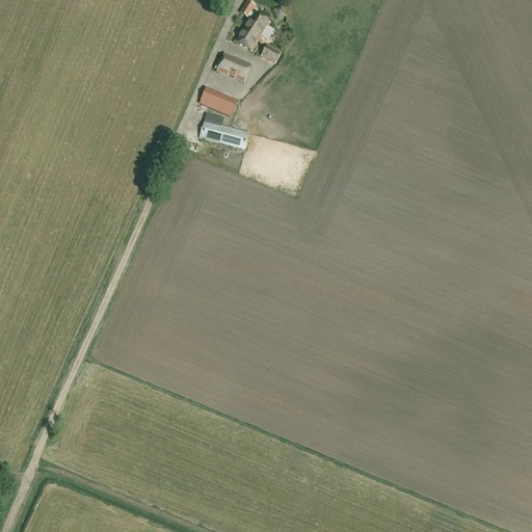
[(255,16),(254,17),(249,15),(254,8),(248,4),(242,15),(247,18),(251,20),(237,44),(250,52),(261,36),(267,41),(272,32),(266,28),(268,25),(255,16)]
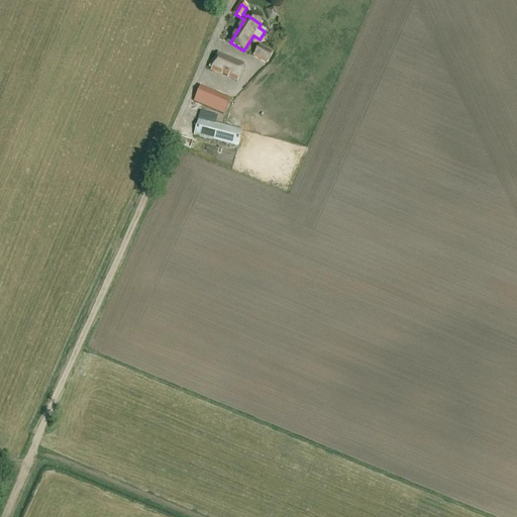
[(267,64),(274,53),(261,43),(253,56),(267,64)]
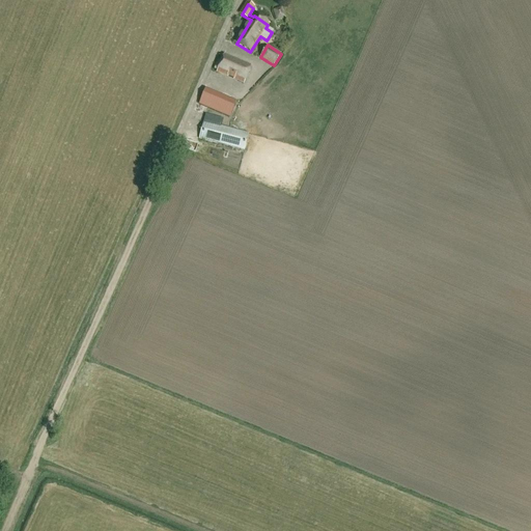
[(245,84),(252,65),(226,54),(217,73),(245,84)]
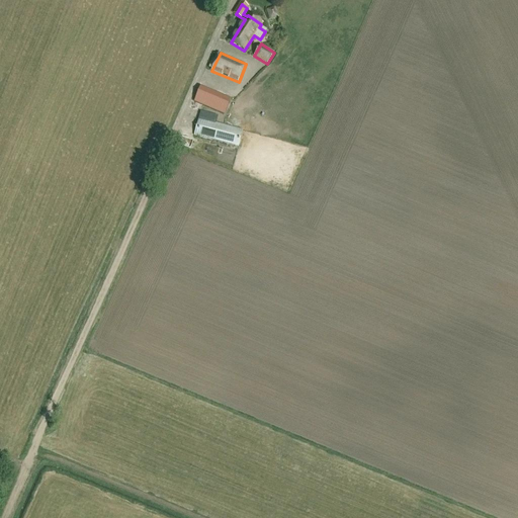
[(223,107),(227,95),(203,87),(199,99),(223,107)]
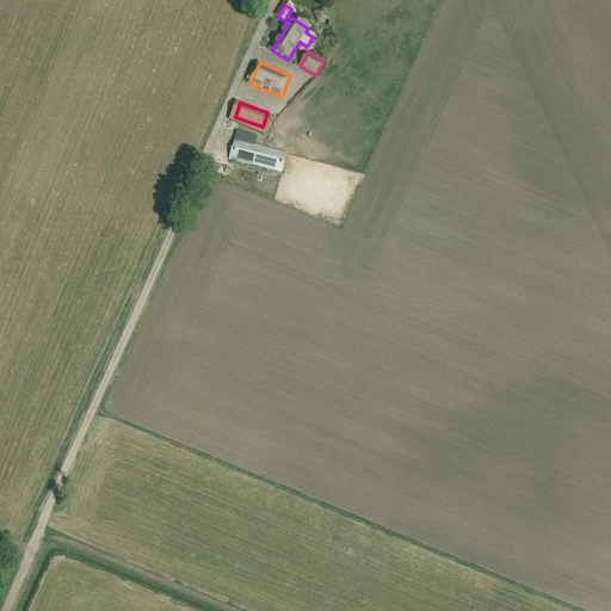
[(234,141),(229,161),(282,174),(287,154),(254,146),(257,137),(236,133),(234,141)]
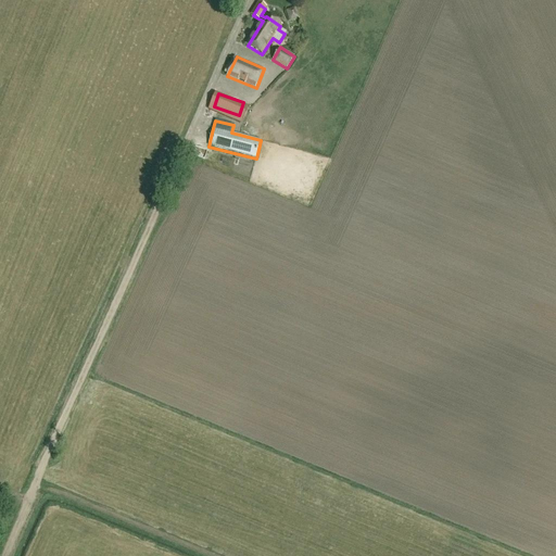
All buildings are outlined.
